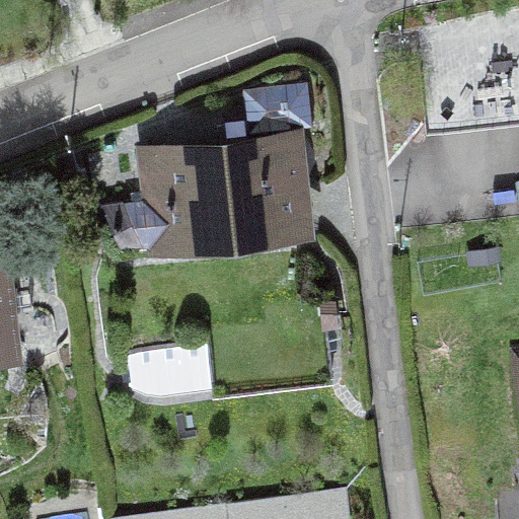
[(518,88),(518,73),(441,76),(443,123),(518,119),(518,88)]
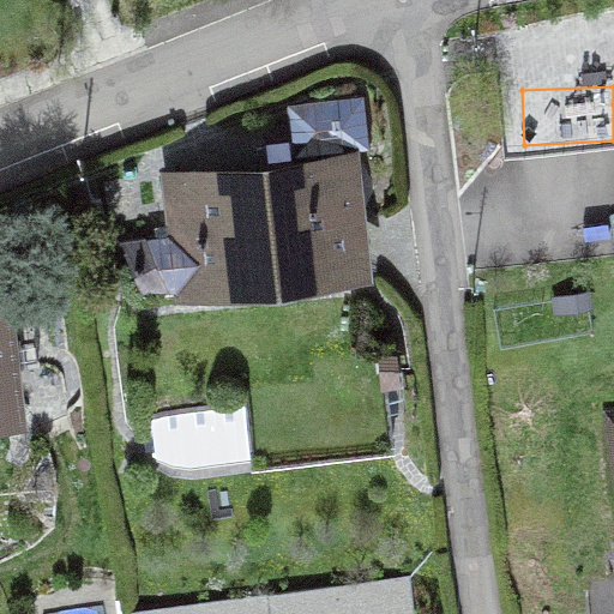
[(342,160),(290,164),(289,155),(368,146),(363,95),(287,103),(290,139),(265,142),(268,174),(196,184),(194,172),(166,175),(173,234),(119,241),(140,282),(148,280),(151,286),(162,287),(248,276),(250,283),(308,276),(307,269),(355,262),(342,160)]
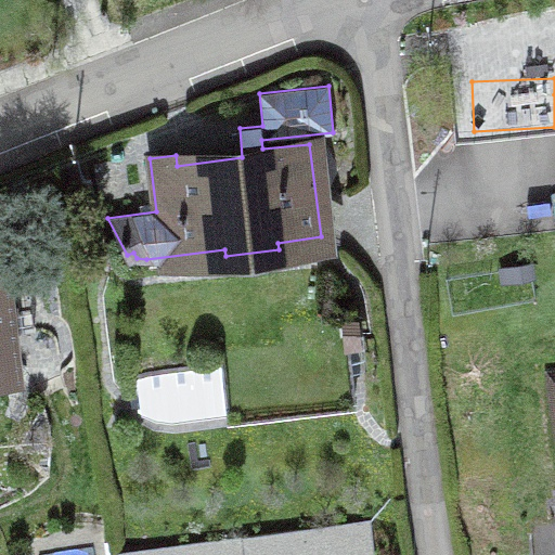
[(0,374),(9,373),(0,304),(0,374)]
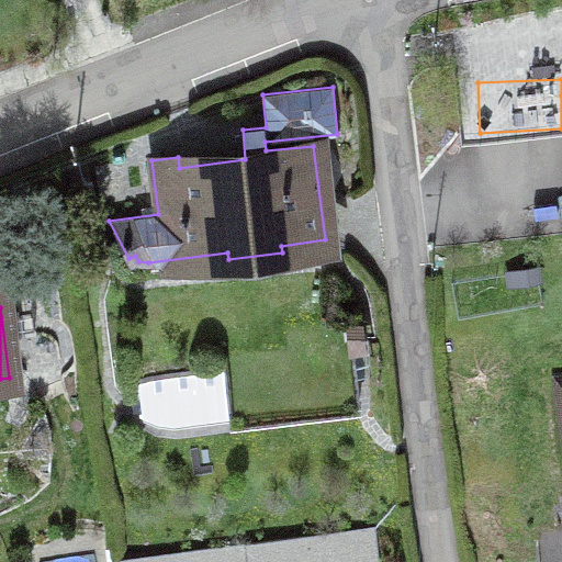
[(287,348),(134,368),(139,414),(157,422),(173,423),(359,400),(349,321),(284,329),(287,348)]
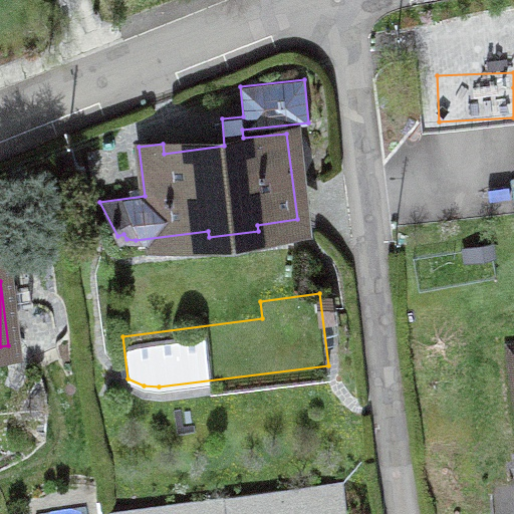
[(345,513),(343,483),(102,513),(345,513)]
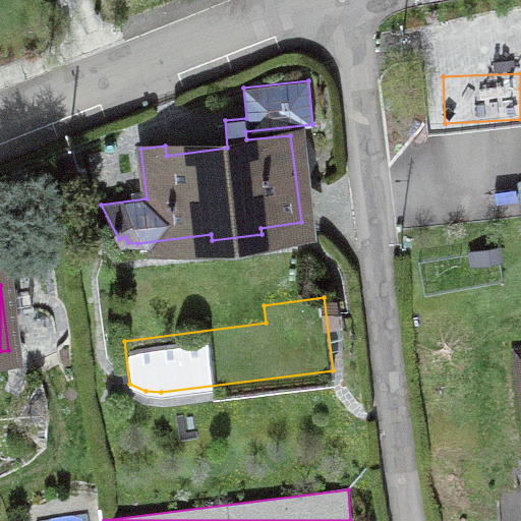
All buildings are outlined.
